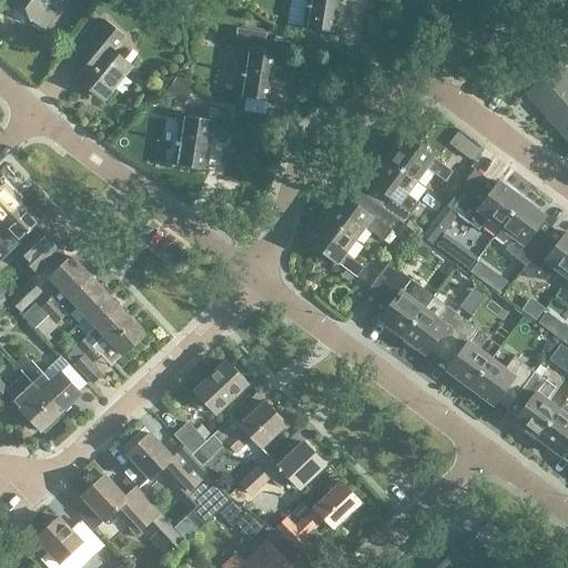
[(2,0),(2,1),(18,11),(17,12),(27,19),(28,18),(44,30),(56,13),(49,9),(54,0),(2,0)]
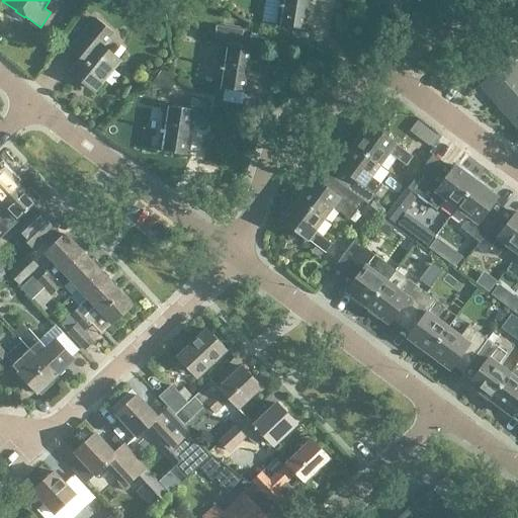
[(279,0),(275,26),(305,31),(310,0),(323,3),(323,0),(279,0)]
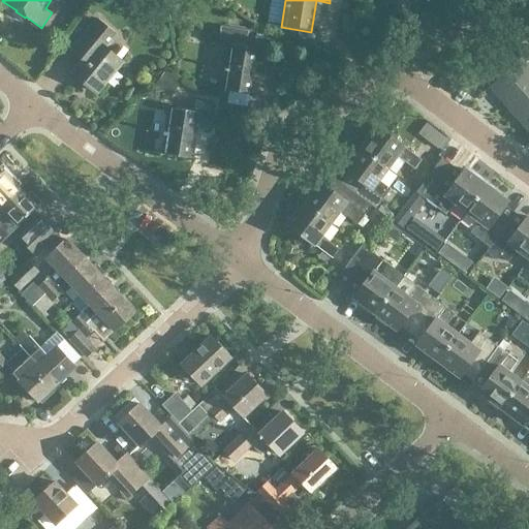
[(96,94),(123,62),(105,48),(116,35),(98,21),(72,52),(84,61),(72,74),(96,94)]
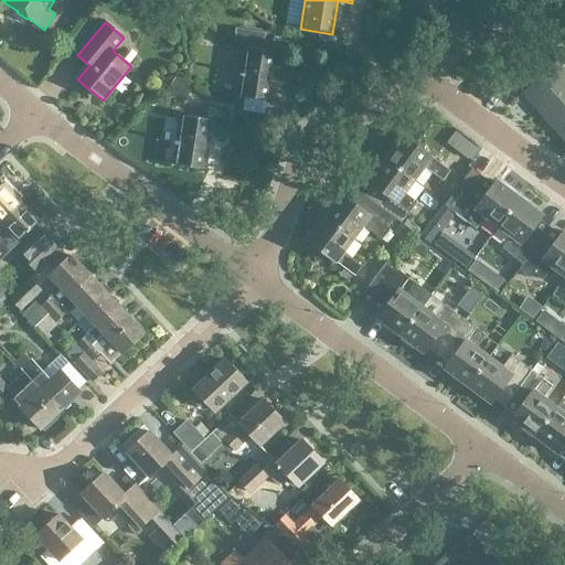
[(270,52),(263,51),(266,33),(236,29),(234,45),(245,48),(236,98),(267,103),(272,70),(288,72),(292,43),(273,41),(270,52)]
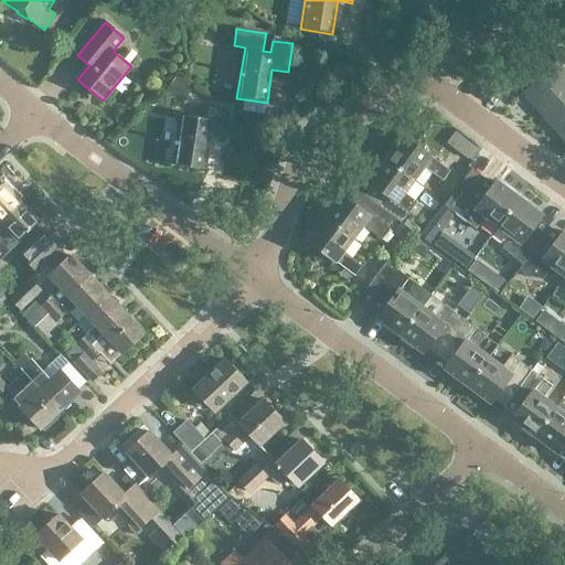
[(556,64),(523,94),(542,114),(564,93),(564,73),(561,70),(564,65),(564,53),(555,62),(556,64)]
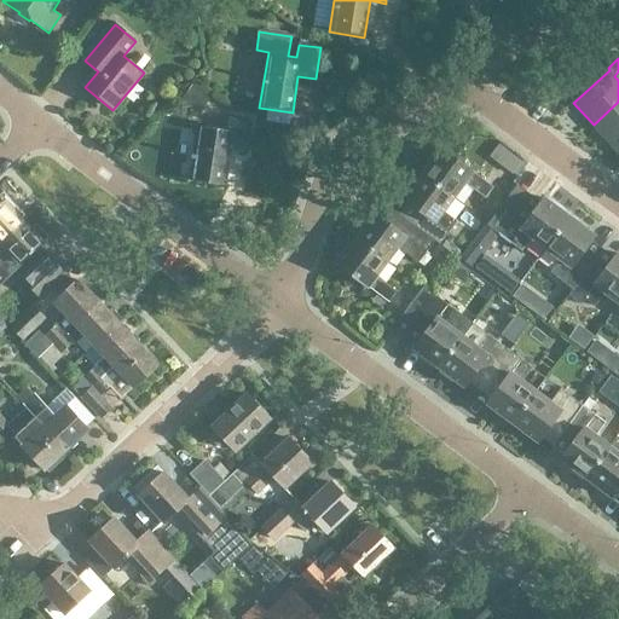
[(618,102),(594,125),(613,146),(618,142),(618,102)]
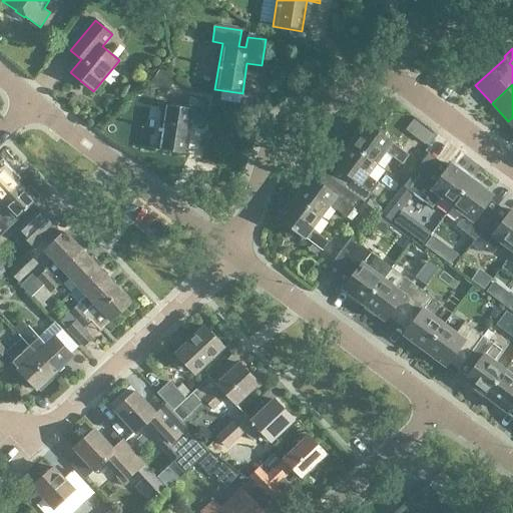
[(187,109),(163,104),(155,149),(183,154),(188,124),(202,127),(206,101),(189,98),(187,109)]
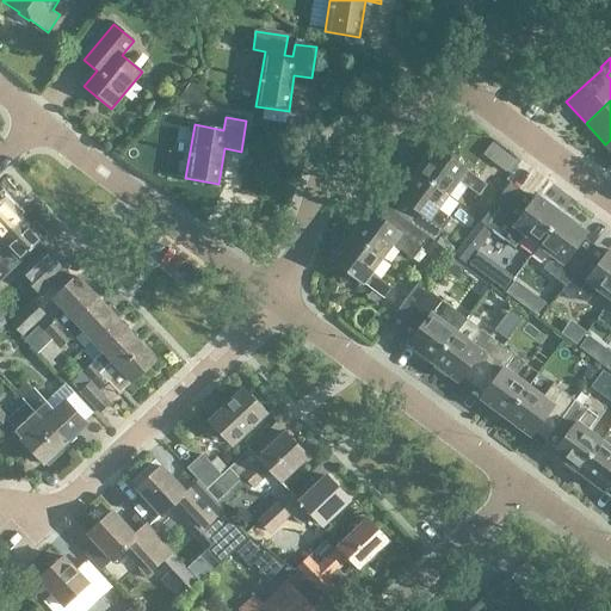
[(434,149),(417,174),(448,197),(457,184),(477,198),(486,187),(434,149)]
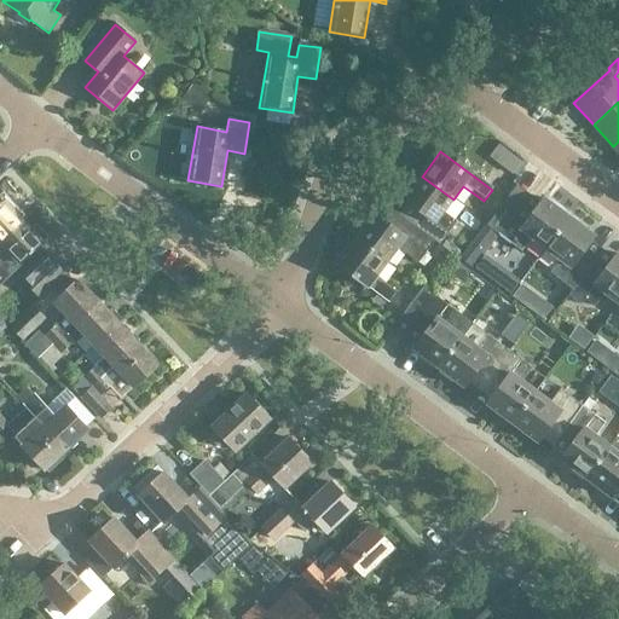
[(521,163),(510,155),(502,166),(513,174),(521,163)]
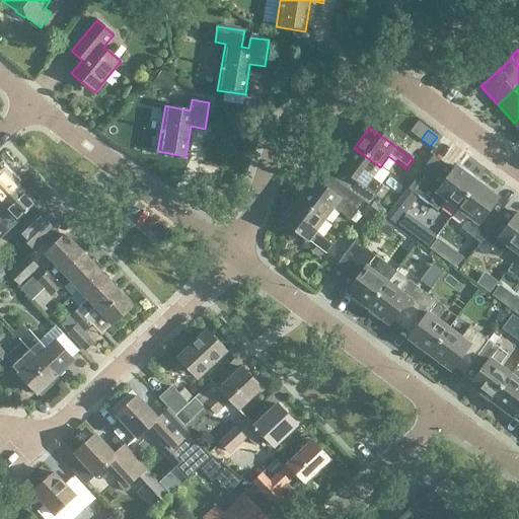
[(380,167),(354,148),(338,169),(348,177),(341,187),(364,203),(368,207),(382,188),(371,179),(380,167)]
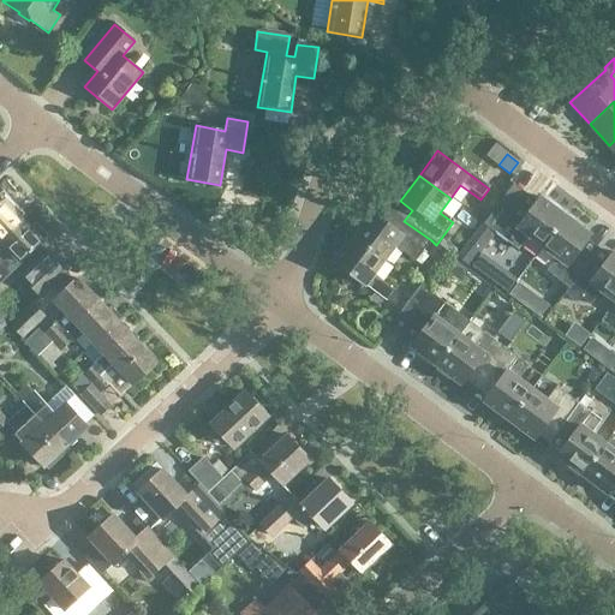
[(484,225),(496,234),(520,202),(508,193),(484,225)]
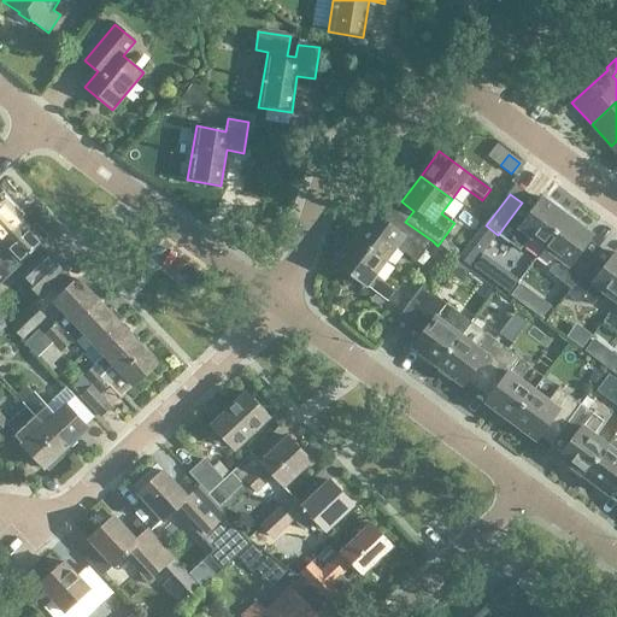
[(529,238),(545,250),(569,217),(542,199),(533,211),(522,203),(498,235),(519,251),(529,238)]
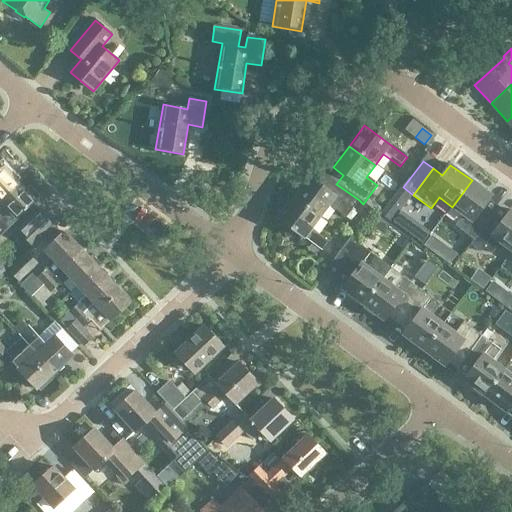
[(0,201),(2,203),(21,185),(5,168),(0,171),(0,201)]
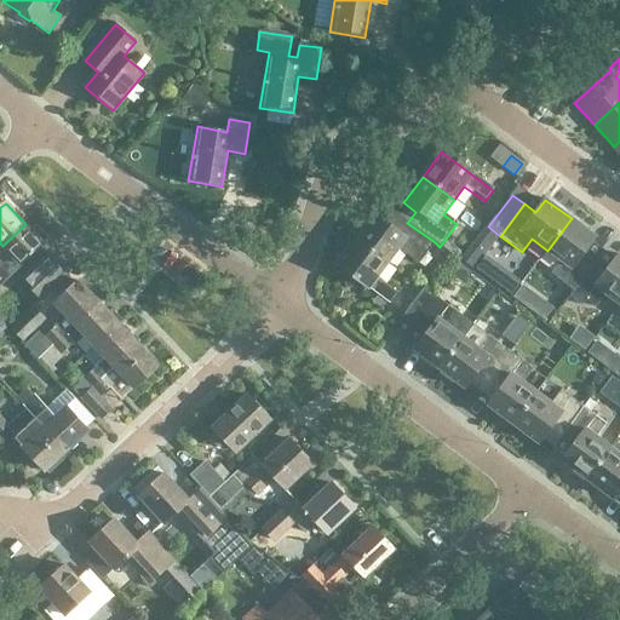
[(435,242),(407,223),(396,214),(388,224),(374,214),(355,240),(386,263),(396,250),(417,265),(435,242)]
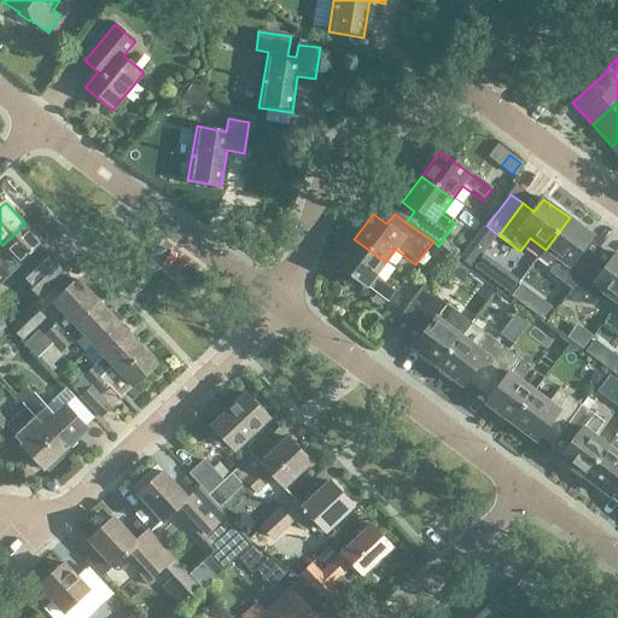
[(549,272),(572,290),(596,258),(584,249),(594,237),(570,217),(546,250),(559,260),(549,272)]
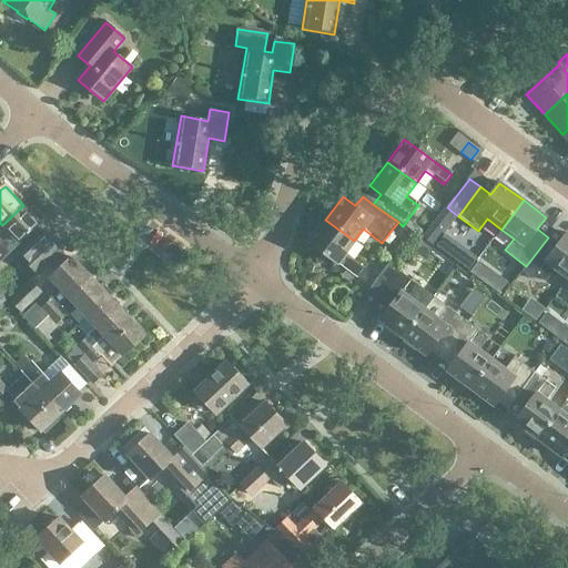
[(29,212),(23,205),(2,225),(0,226),(0,242),(10,234),(19,244),(40,224),(44,220),(33,208),(29,212)]
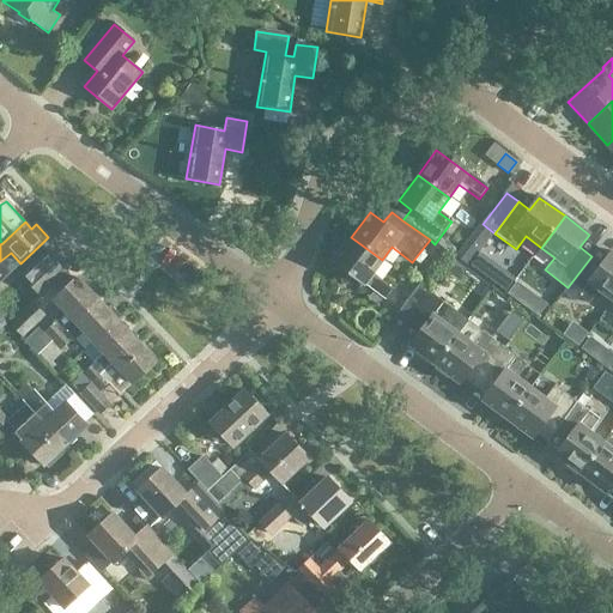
[(382,260),(351,237),(332,262),(383,301),(390,290),(370,275),(382,260)]
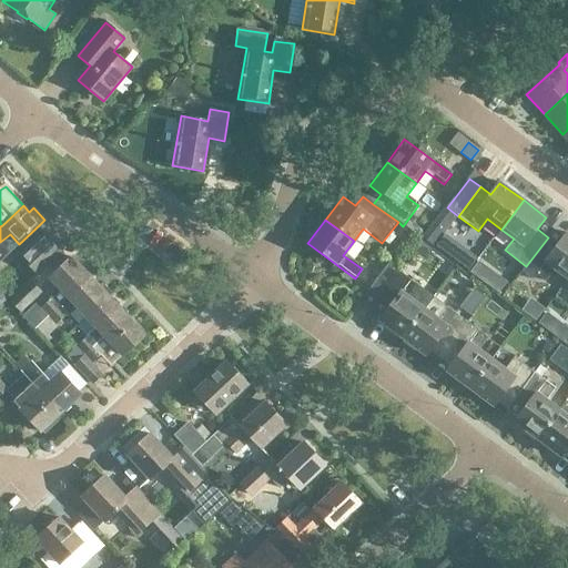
[(435,246),(446,232),(435,224),(424,239),(435,246)]
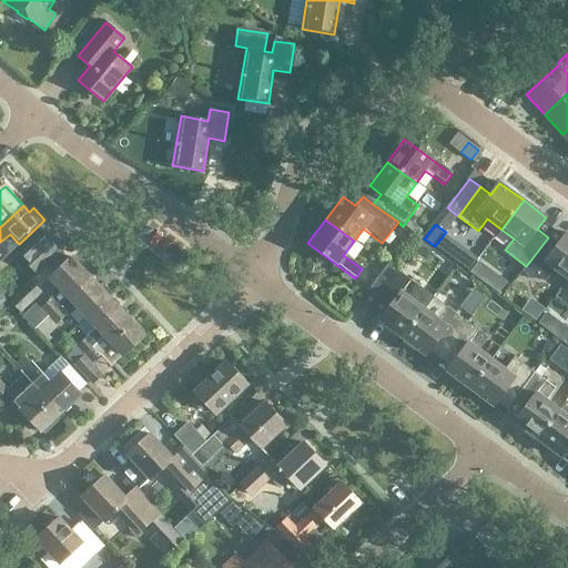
[(555,270),(567,279),(567,233),(558,245),(548,237),(526,266),(546,281),(555,270)]
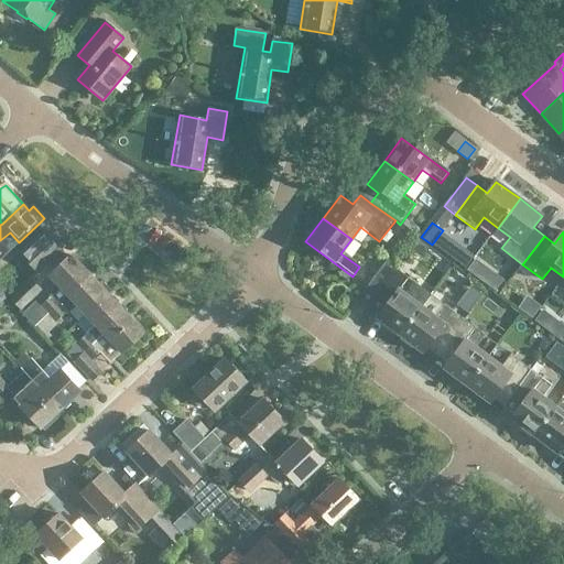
[(441,250),(448,239),(442,234),(433,245),(441,250)]
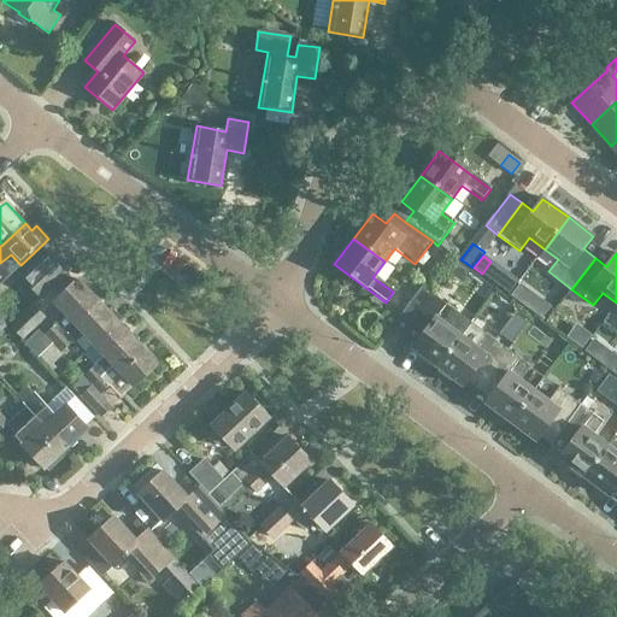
[(66,275),(51,258),(25,282),(41,299),(66,275)]
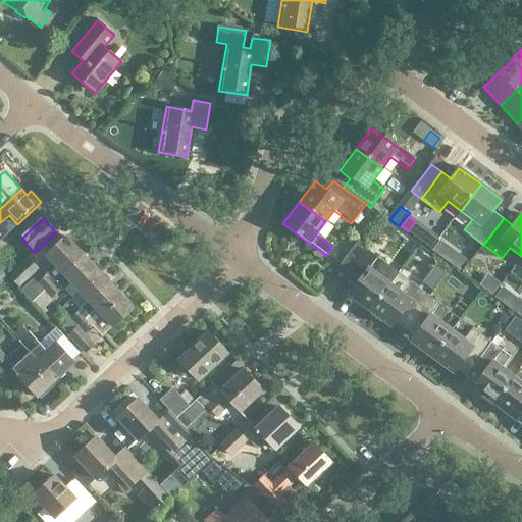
[(431,233),(424,244),(430,248),(438,239),(431,233)]
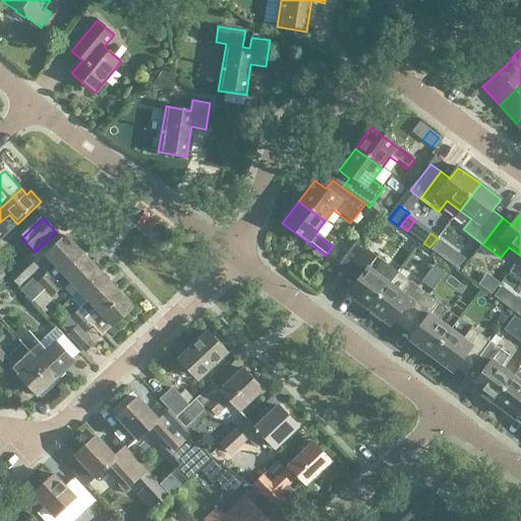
[(47,275),(55,283),(83,256),(66,238),(46,257),(55,266),(46,274),(47,275)]
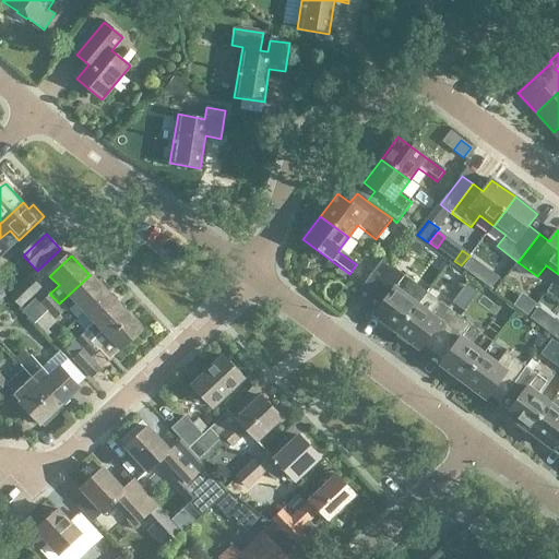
[(361,289),(371,297),(393,268),(383,261),(361,289)]
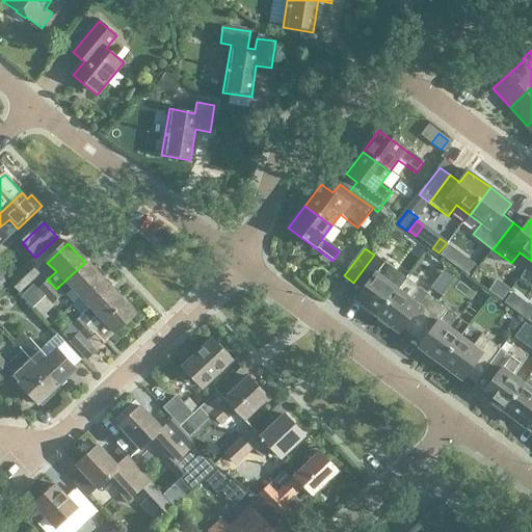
[(374,255),(353,283),(363,290),(355,300),(377,317),(405,278),(394,269),(374,255)]
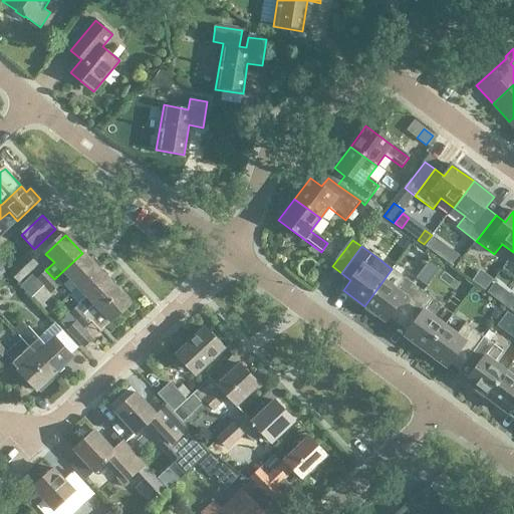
[(451,265),(458,256),(450,250),(443,259),(451,265)]
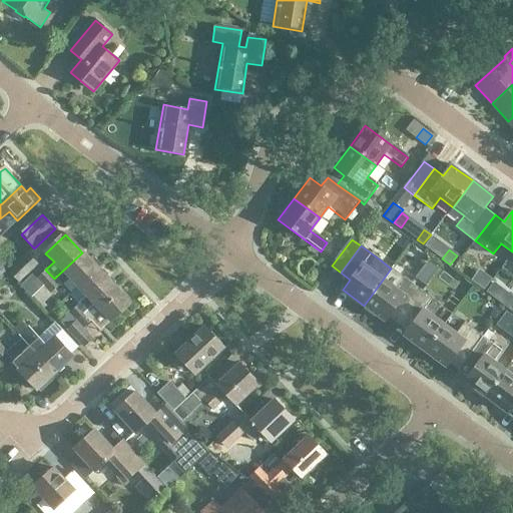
[(82,252),(54,279),(61,286),(69,279),(79,289),(98,270),(97,269),(101,266),(93,258),(89,261),(82,252)]
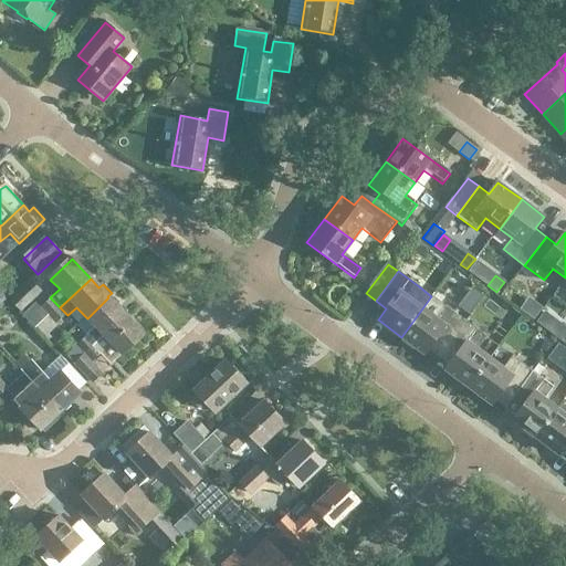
[(21,311),(41,292),(32,282),(12,301),(21,311)]
